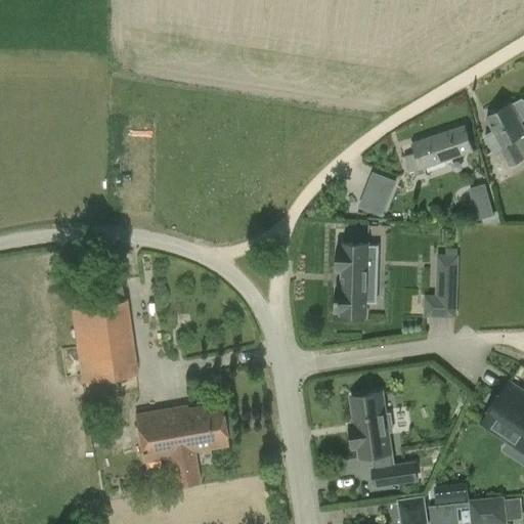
[(511,167),(523,159),(523,128),(520,122),(523,120),(523,100),(521,100),(511,105),(511,104),(486,118),(493,132),(484,136),(492,151),(500,147),(511,167)]
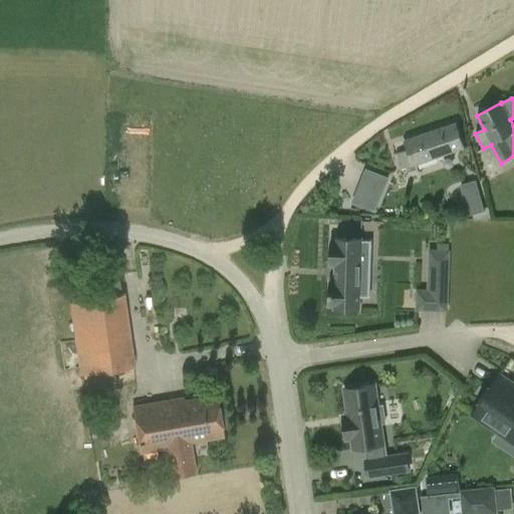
[(416,170),(415,165),(464,150),(456,123),(403,141),(406,151),(396,154),(401,170),(406,168),(407,173),(416,170)]
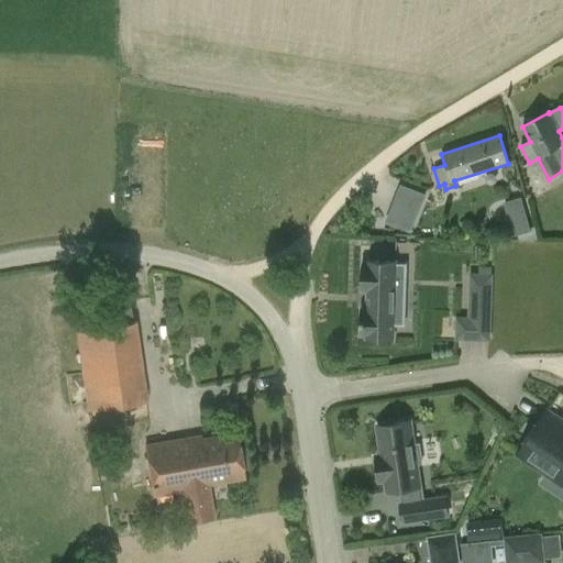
[(390,210),(385,222),(407,231),(412,219),(390,210)]
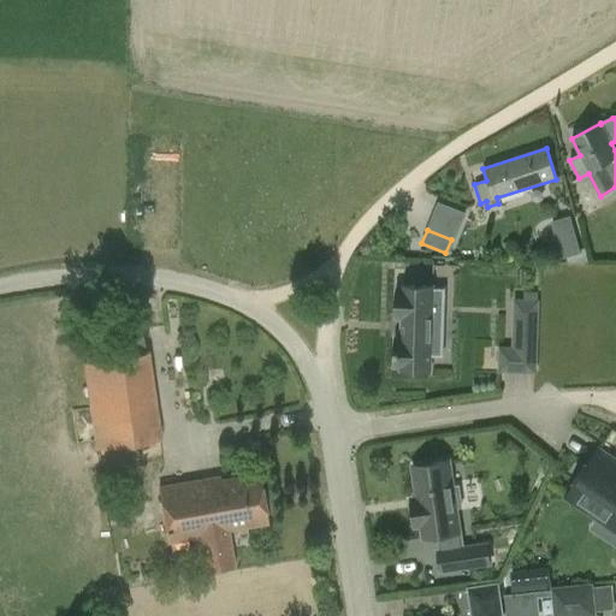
[(575,236),(556,241),(561,260),(581,254),(575,236)]
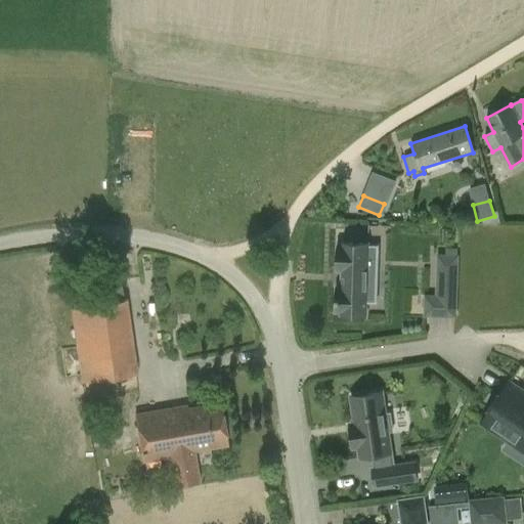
[(382,241),(383,226),(367,225),(367,241),(382,241)]
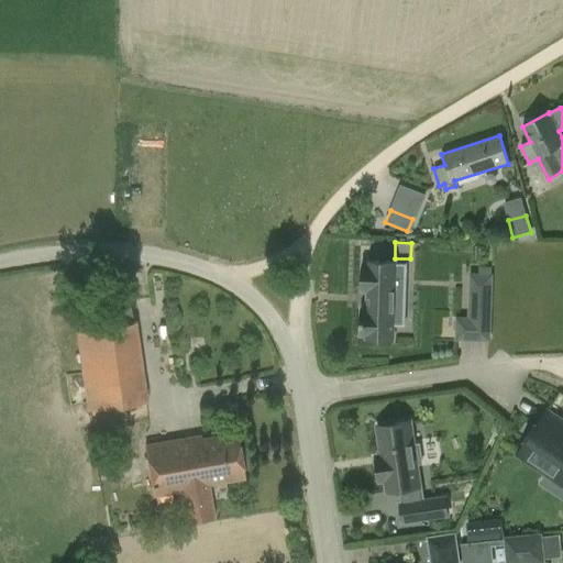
[(362,309),(361,335),(366,335),(366,339),(393,339),(393,326),(404,326),(406,276),(395,276),(395,262),(368,262),(368,264),(363,264),(362,290),(367,290),(367,309),(362,309)]
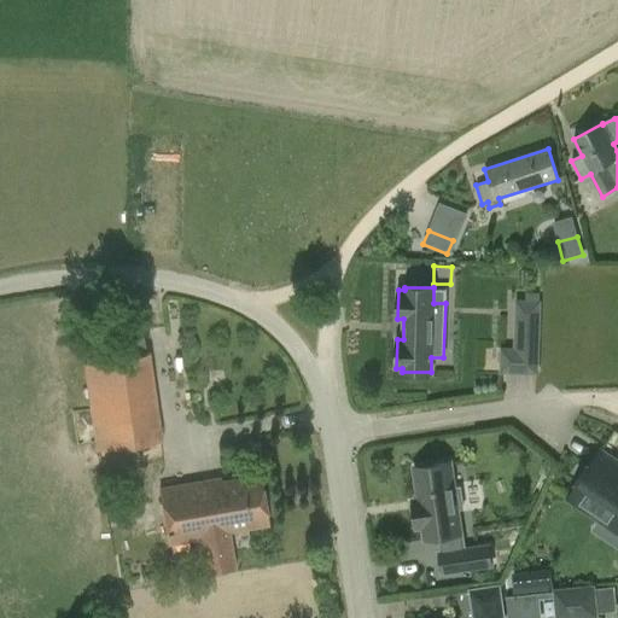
[(525,293),(525,301),(516,301),(513,348),(500,348),(499,373),(511,374),(538,374),(538,366),(541,301),(538,301),(540,295),(525,293)]
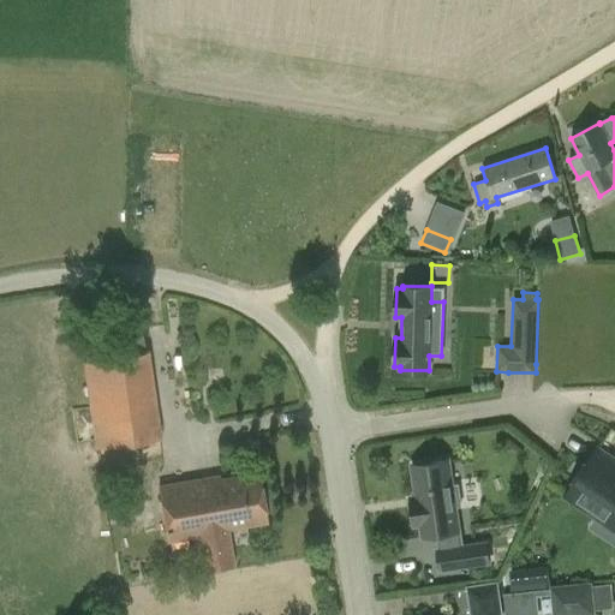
[(82,363),(95,451),(160,439),(147,352),(82,363)]
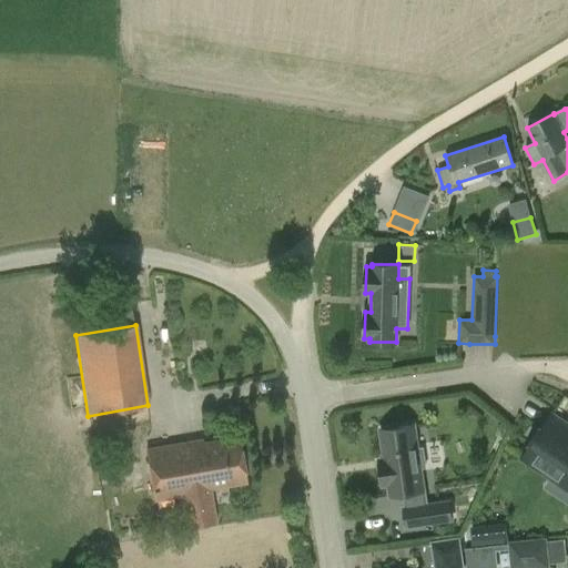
[(533,444),(523,458),(567,488),(567,426),(551,415),(541,432),(539,429),(530,443),(533,444)]
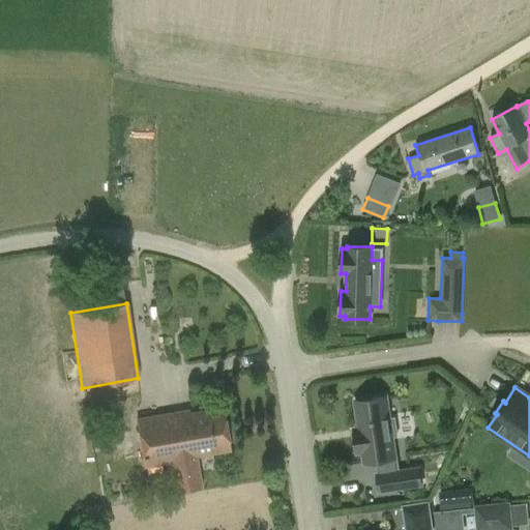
[(360,441),(356,441),(357,453),(362,452),(364,463),(377,461),(379,474),(377,475),(379,491),(410,487),(408,471),(398,472),(394,455),(393,457),(393,458),(389,458),(386,439),(391,438),(391,439),(392,439),(392,437),(396,436),(394,419),(389,419),(386,398),(355,402),(360,441)]
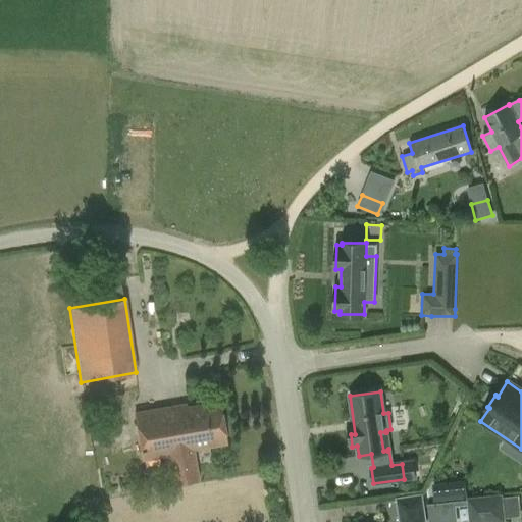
[(218,401),(185,407),(185,405),(133,414),(141,459),(165,455),(170,484),(198,480),(193,450),(225,444),(218,401)]
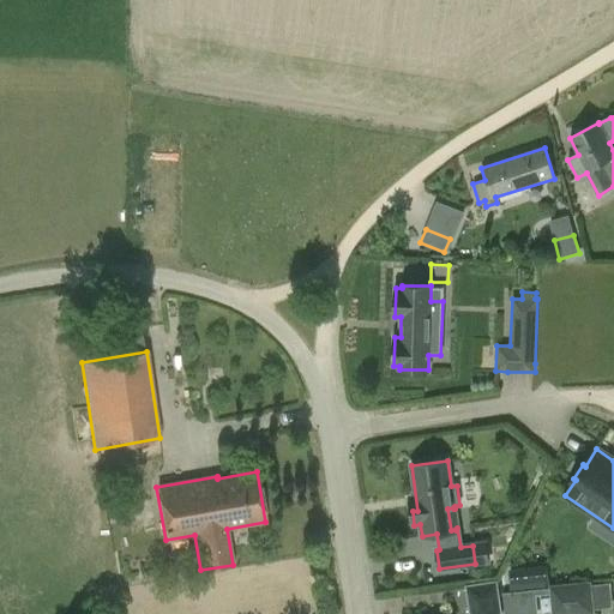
[(465,585),(469,611),(501,606),(498,581),(465,585)]
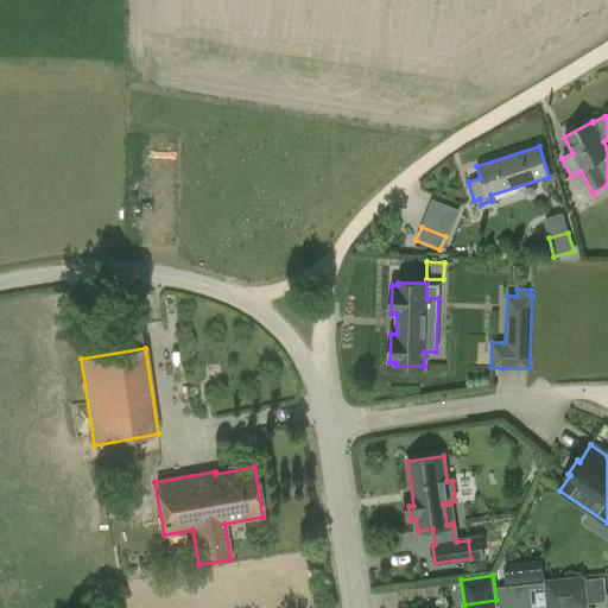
[(586,575),(544,580),(546,607),(587,607),(589,607),(586,575)]
